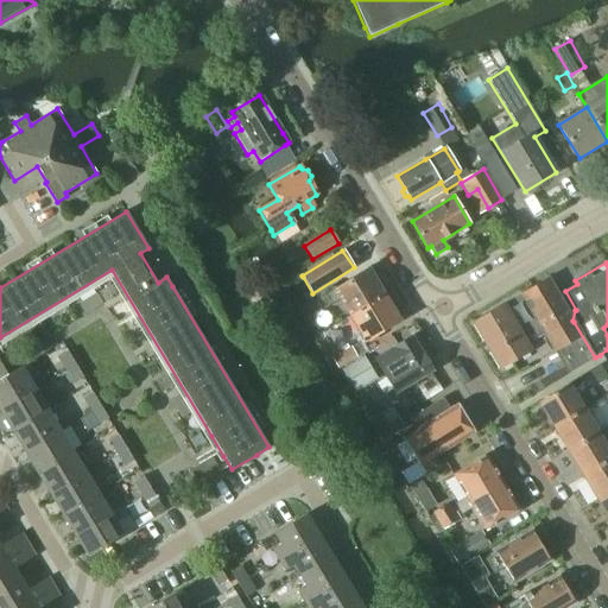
[(368,270),(323,298),(329,308),(340,301),(350,317),(388,292),(378,276),(374,278),(368,270)]
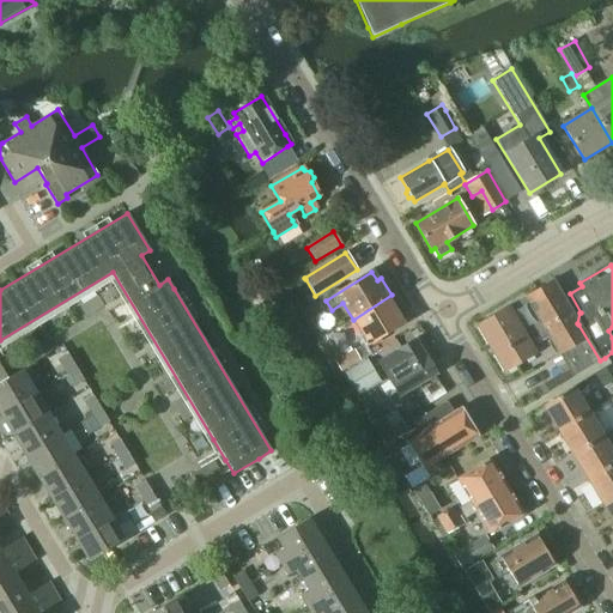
[(600,360),(578,325),(552,281),(509,307),(508,307),(477,326),(505,374),(538,354),(532,346),(548,337),(569,369),(544,384),(548,393),(572,377),(600,360)]
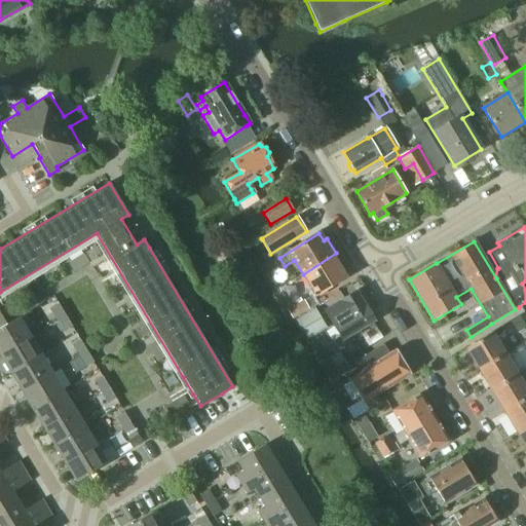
[(336,253),(303,274),(314,293),(313,294),(315,297),(346,278),(342,270),(345,268),(336,253)]
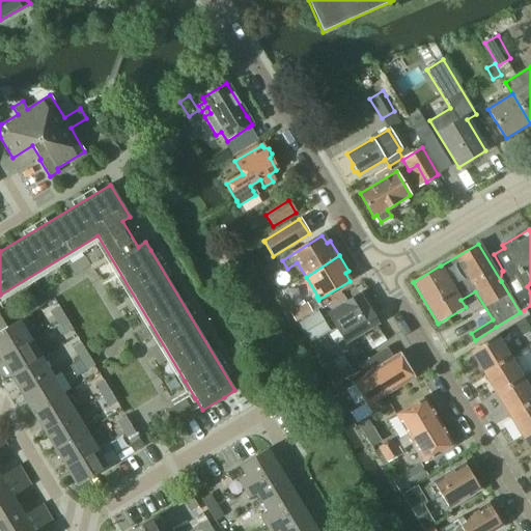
[(376,324),(374,320),(376,317),(373,312),(370,312),(359,294),(327,313),(344,343),(376,324)]
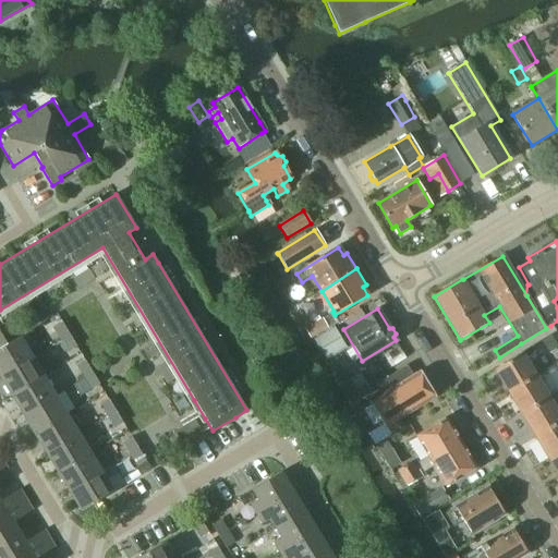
[(304,328),(311,339),(327,328),(322,318),(304,328)]
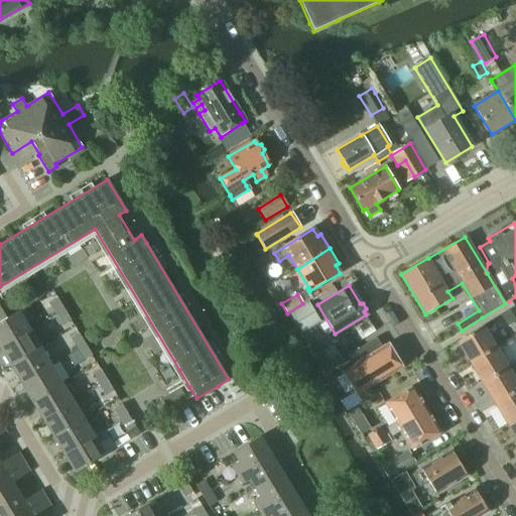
[(48,303),(54,313),(62,308),(56,298),(48,303)]
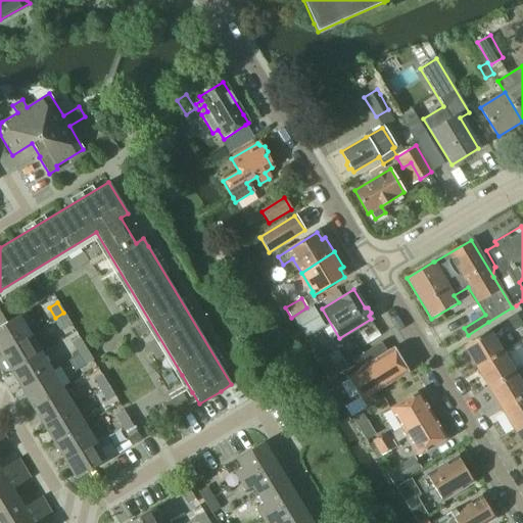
[(293,318),(305,337),(325,326),(313,305),(293,318)]
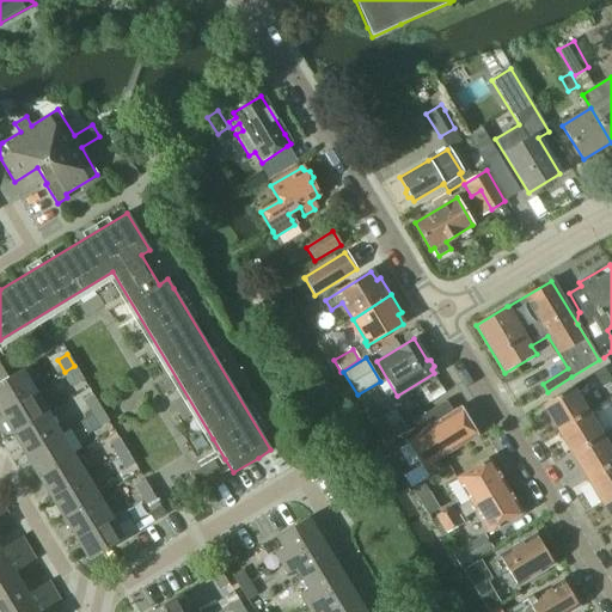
[(74,366),(65,372),(73,385),(83,380),(74,366)]
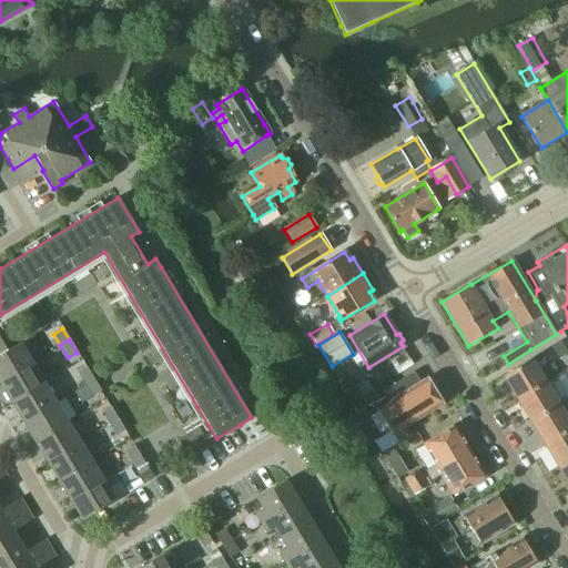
[(557,342),(550,346),(557,358),(567,352),(560,341),(557,342)]
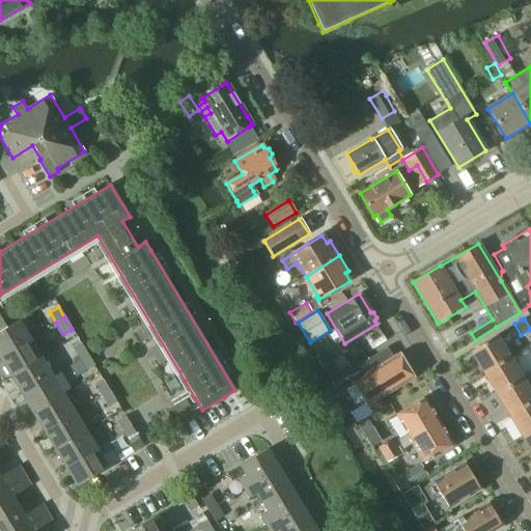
[(0,331),(0,356),(29,339),(18,320),(6,328),(0,331)]
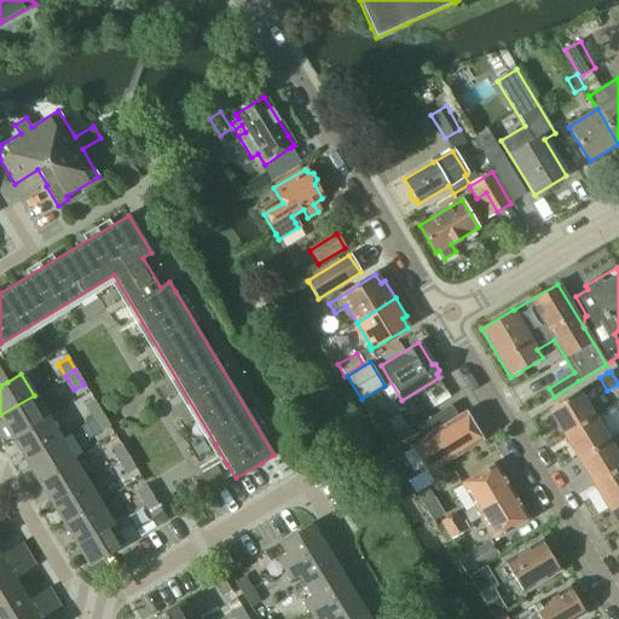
[(549,410),(563,435),(595,416),(580,392),(549,410)]
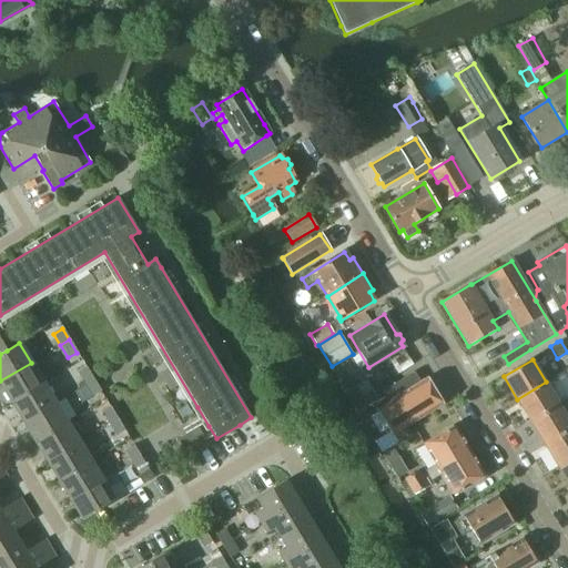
[(31,363),(0,381),(0,386),(9,403),(42,383),(31,363)]
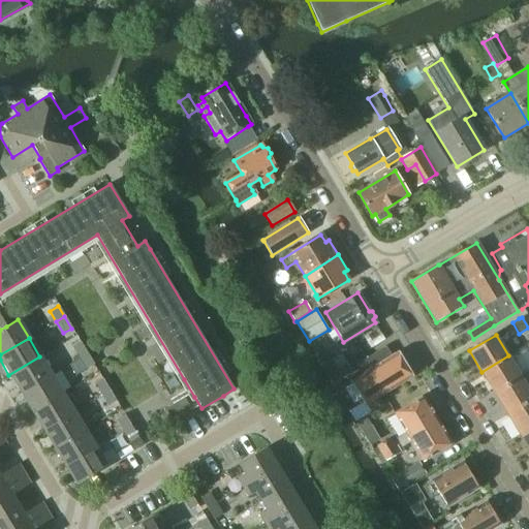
[(71,347),(79,358),(86,353),(80,343),(71,347)]
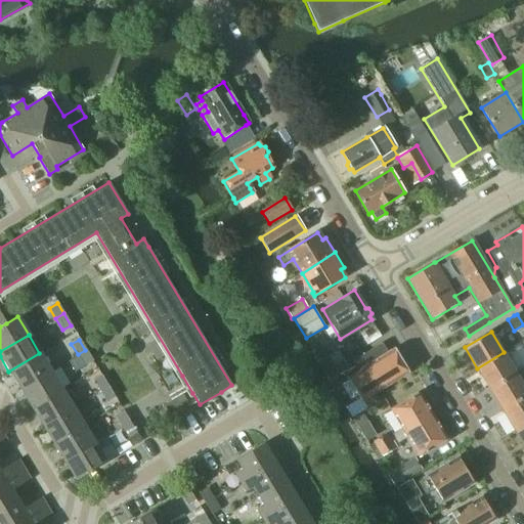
[(348,377),(361,400),(366,408),(377,402),(373,394),(407,374),(393,349),(388,353),(382,343),(354,360),(359,369),(348,377)]
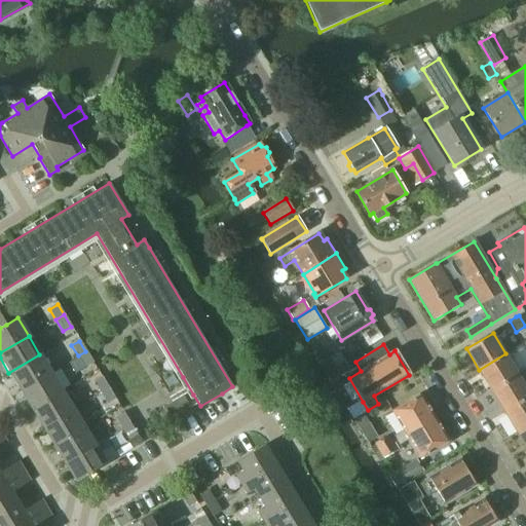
[(85,351),(78,355),(85,368),(92,363),(85,351)]
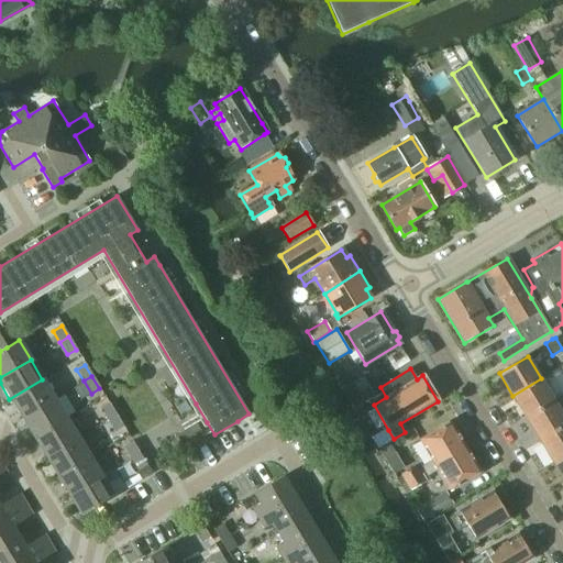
[(512,396),(527,418),(554,401),(541,378),(512,396)]
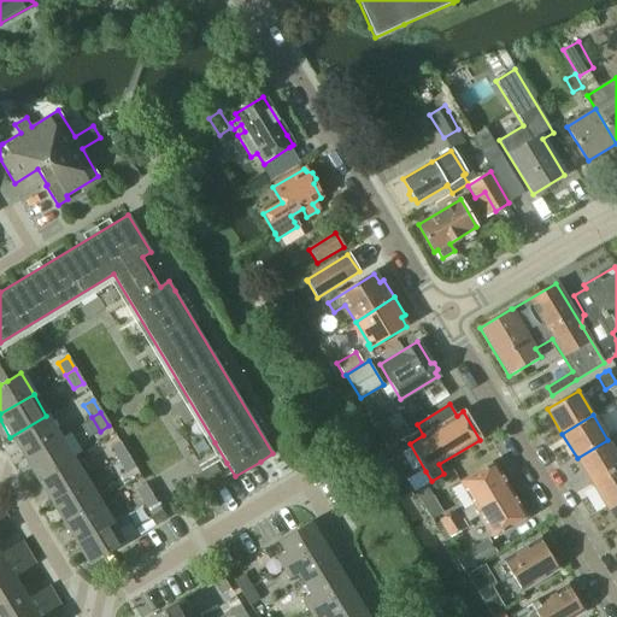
[(46,416),(10,438),(23,459),(59,436),(46,416)]
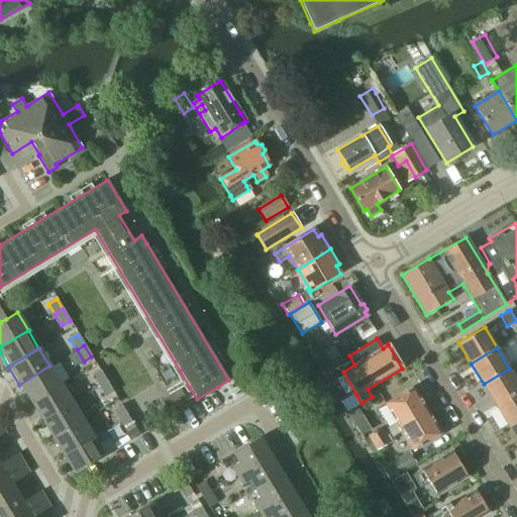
[(320,367),(325,375),(343,364),(338,354),(327,362),(320,367)]
